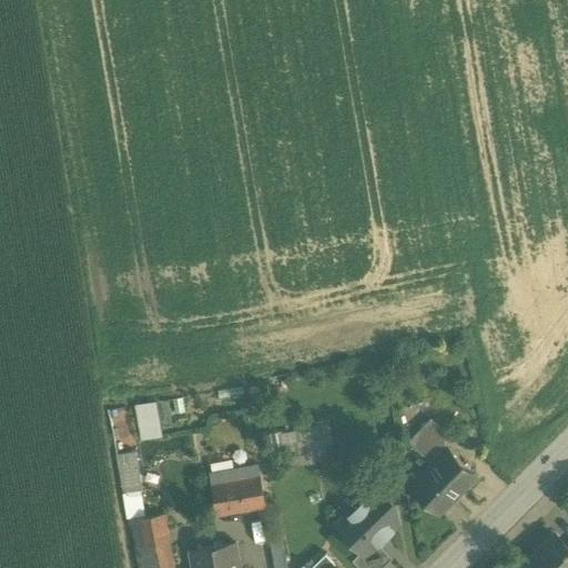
[(151,407),(137,409),(141,437),(155,434),(151,407)]
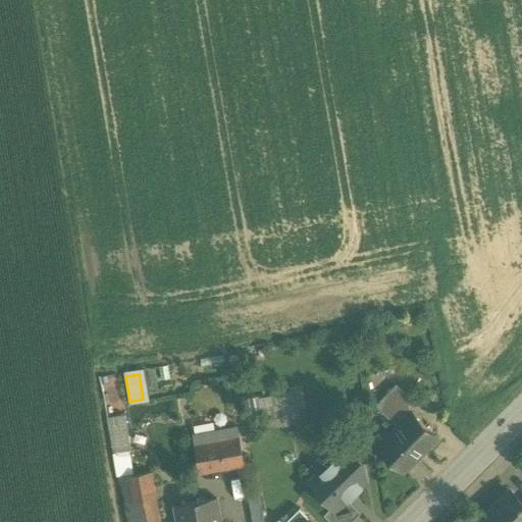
[(396,386),(377,405),(388,416),(401,404),(407,398),(396,386)]
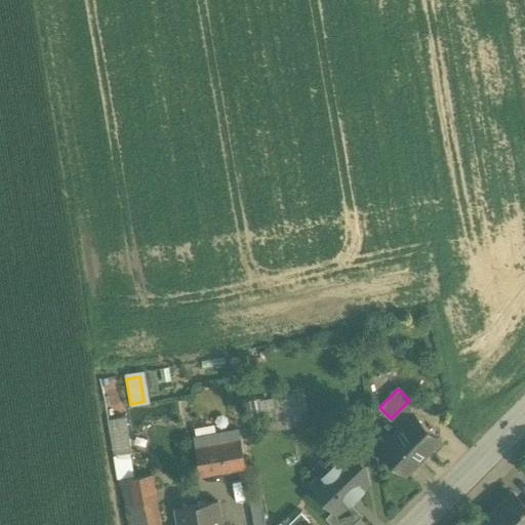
[(304,392),(288,395),(290,405),(294,426),(310,422),(304,392)]
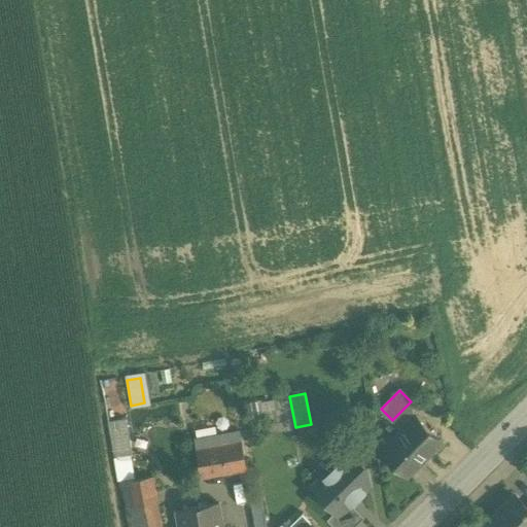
[(289,396),(261,401),(264,413),(291,407),(289,396)]
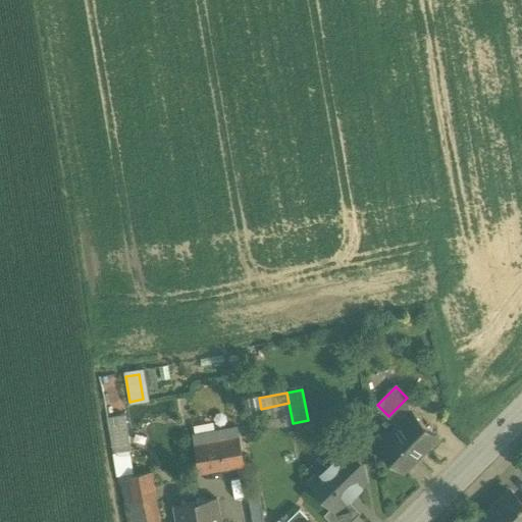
[(289,403),(261,409),(264,428),(293,423),(289,403)]
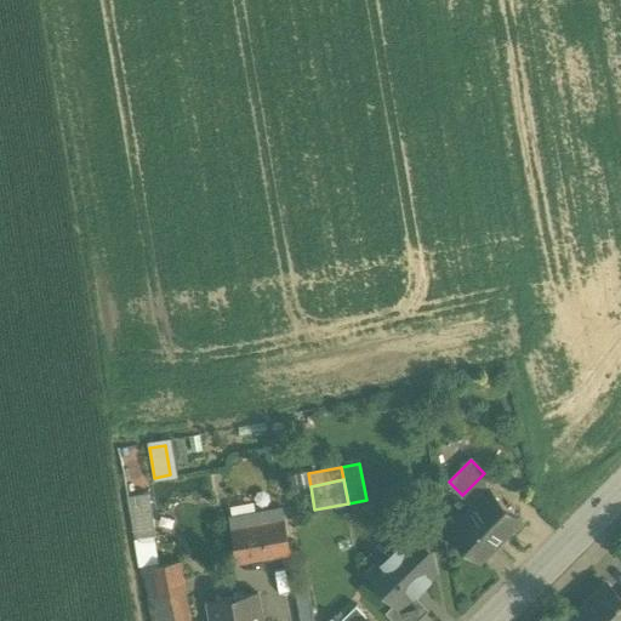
[(488,491),(477,480),(462,495),(473,506),(449,530),(479,560),(518,522),(488,490),(488,491)]
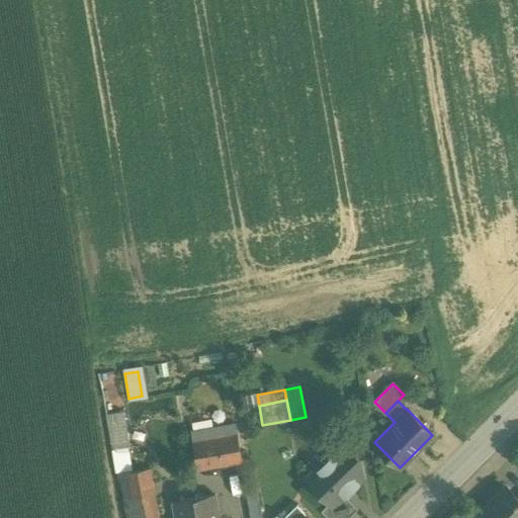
[(128,447),(123,421),(108,424),(112,449),(128,447)]
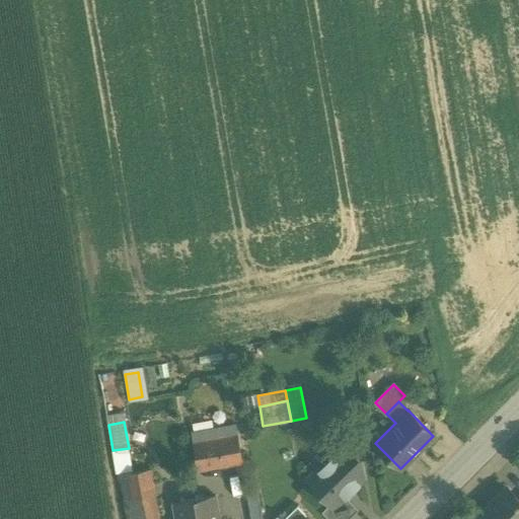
[(234,423),(192,431),(198,468),(234,462),(236,471),(241,470),(239,461),(241,461),(234,423)]
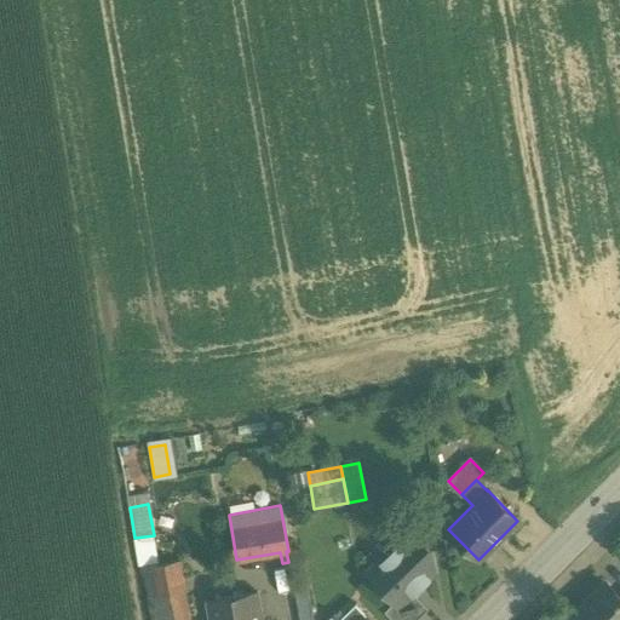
[(411,530),(396,545),(397,547),(384,561),(382,558),(367,573),(394,601),(399,607),(413,593),(430,578),(428,575),(434,569),(430,551),(411,530)]
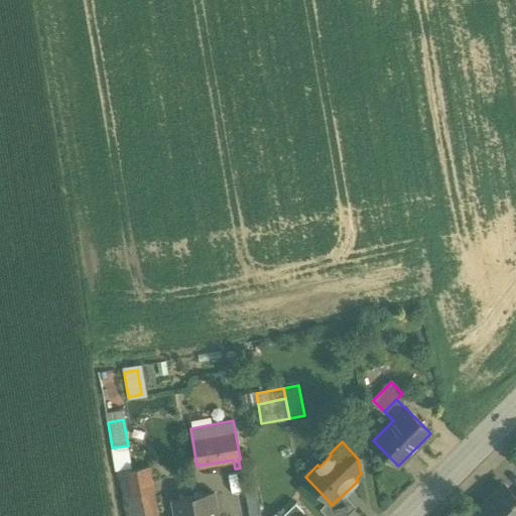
[(157,515),(148,465),(119,470),(127,515),(157,515)]
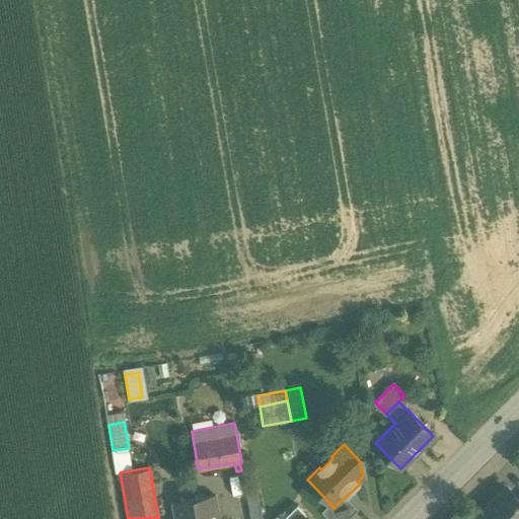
[(518,518),(518,500),(506,488),(473,518),(518,518)]
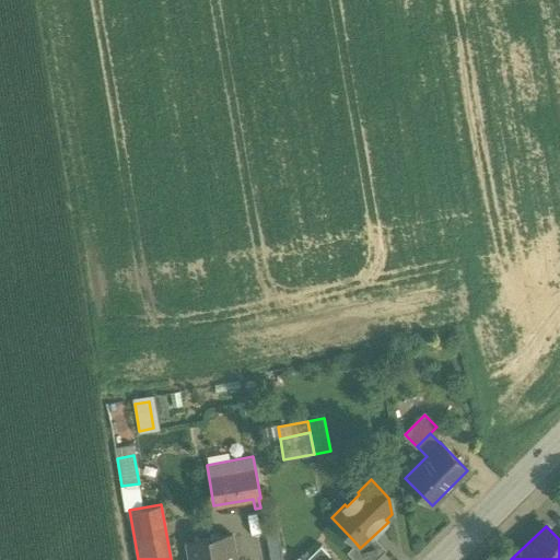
[(276,528),(265,531),(267,541),(278,539),(276,528)]
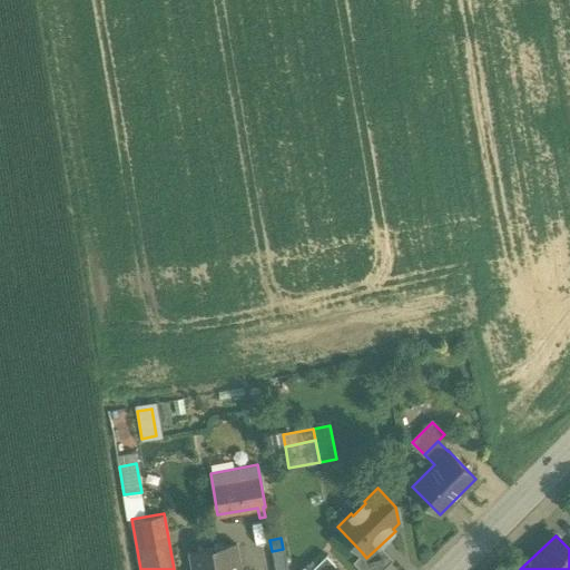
[(239,569),(236,543),(190,552),(193,569),(239,569)]
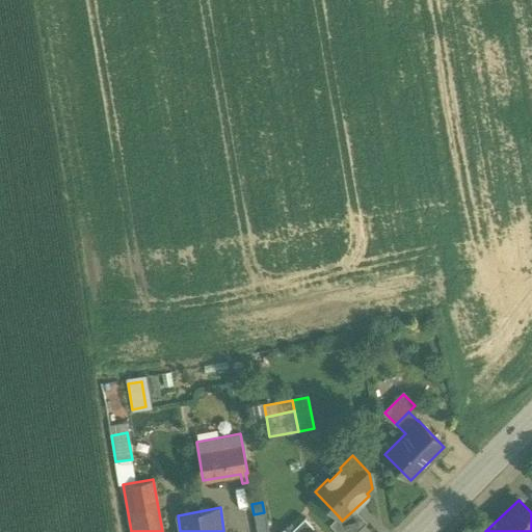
[(354,509),(342,521),(338,515),(329,525),(336,531),(356,531),(367,523),(354,509)]
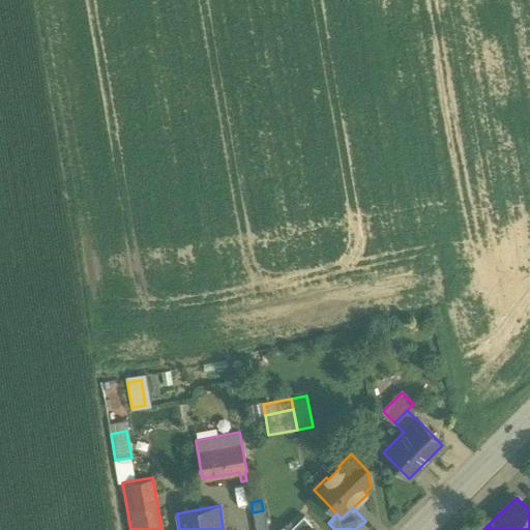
[(266,529),(263,510),(253,512),(256,529),(266,529)]
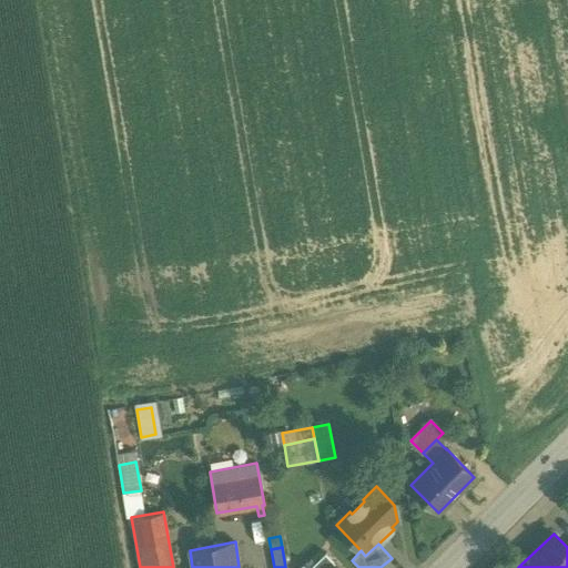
[(341,567),(326,553),(311,566),(312,567),(341,567)]
